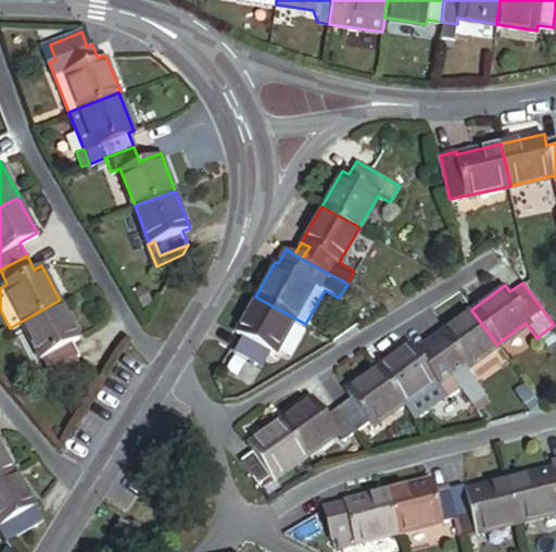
[(152,301),(143,286),(134,292),(141,306),(152,301)]
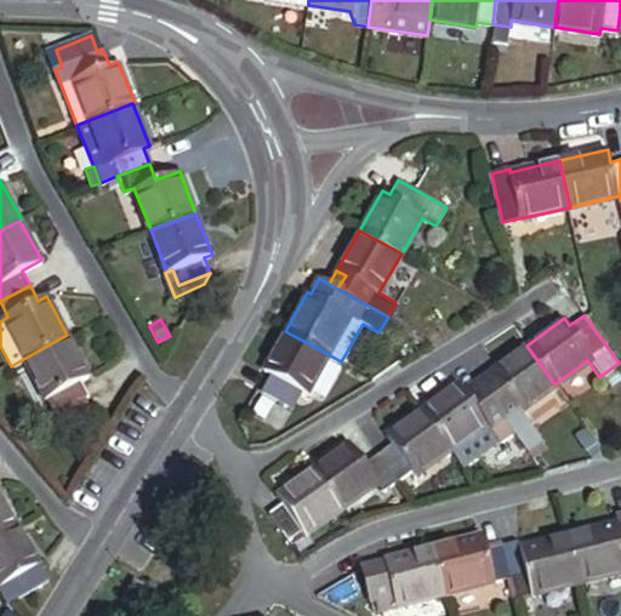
[(302,392),(306,393),(328,354),(285,331),(263,370),(271,375),(263,389),(294,406),(302,392)]
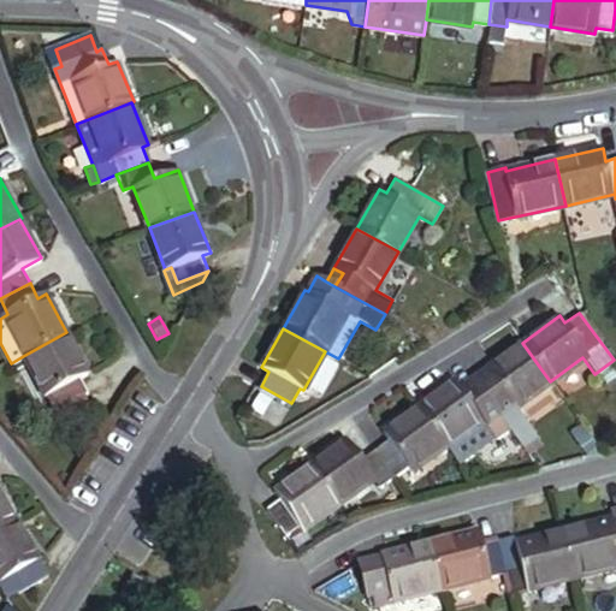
[(87,373),(66,332),(23,356),(45,395),(49,393),(64,423),(92,409),(84,393),(87,391),(80,377),(87,373)]
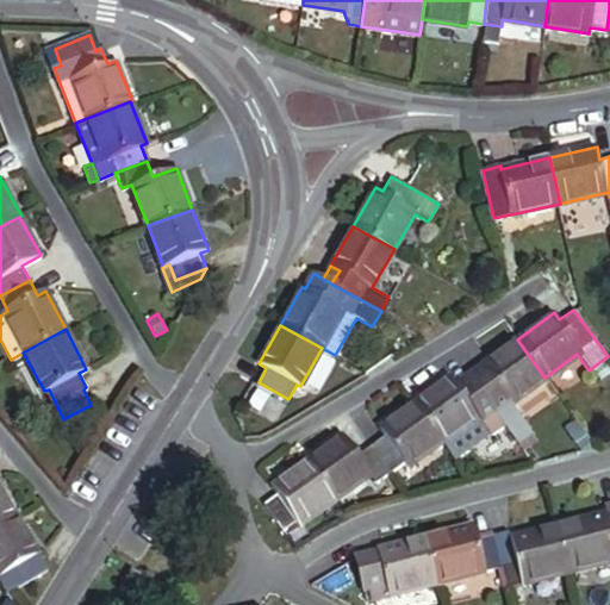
[(545,378),(517,340),(484,363),(489,372),(473,382),(505,425),(518,443),(533,432),(511,403),(545,378)]
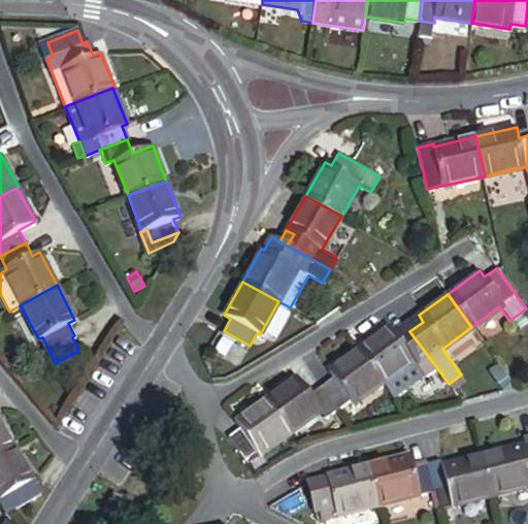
[(409,331),(423,322),(419,315),(404,324),(409,331)]
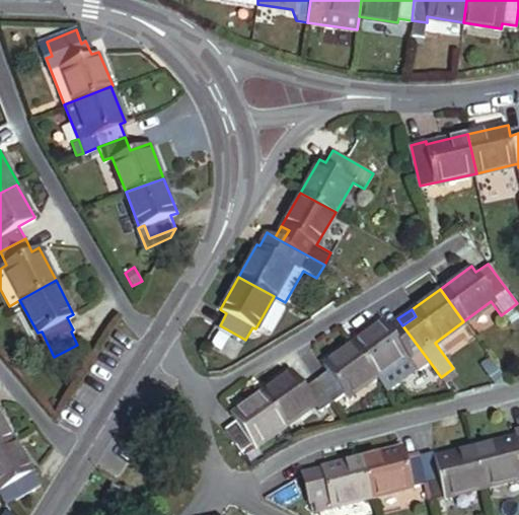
[(430,362),(402,325),(391,334),(382,320),(353,342),(376,375),(406,356),(413,365),(417,371),(430,362)]
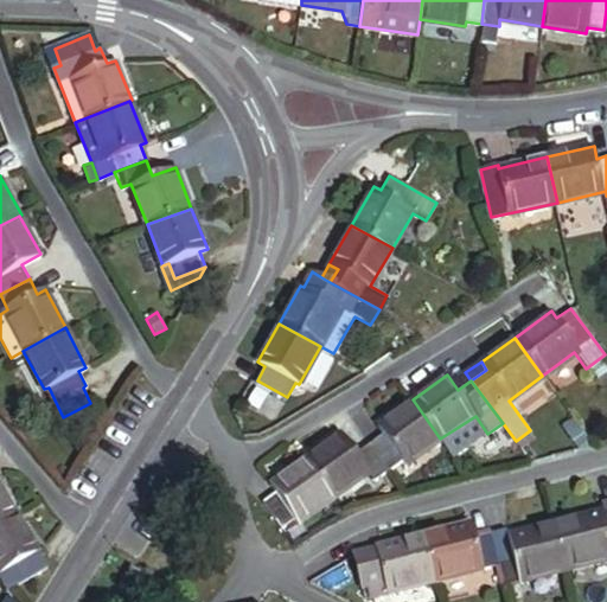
[(257,388),(250,401),(257,405),(266,391),(257,388)]
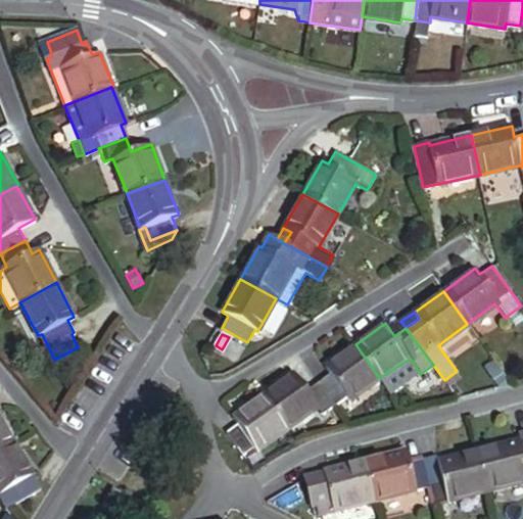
[(379,378),(355,344),(326,366),(330,373),(318,381),(333,405),(345,396),(347,399),(379,378)]
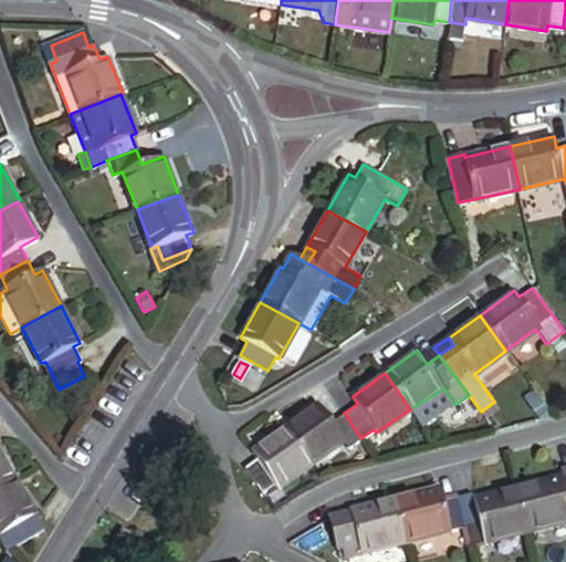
[(417,419),(450,398),(443,388),(410,409),(417,419)]
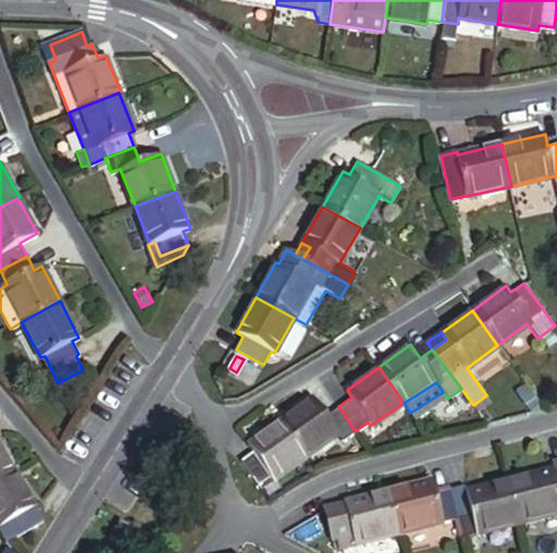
[(477,410),(491,401),(486,395),(473,405),(477,410)]
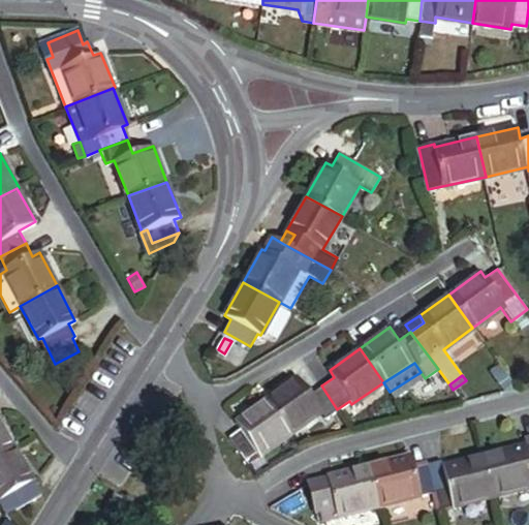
[(324,418),(337,409),(321,385),(310,393),(298,376),(266,398),(267,400),(291,434),(323,414),(324,418)]
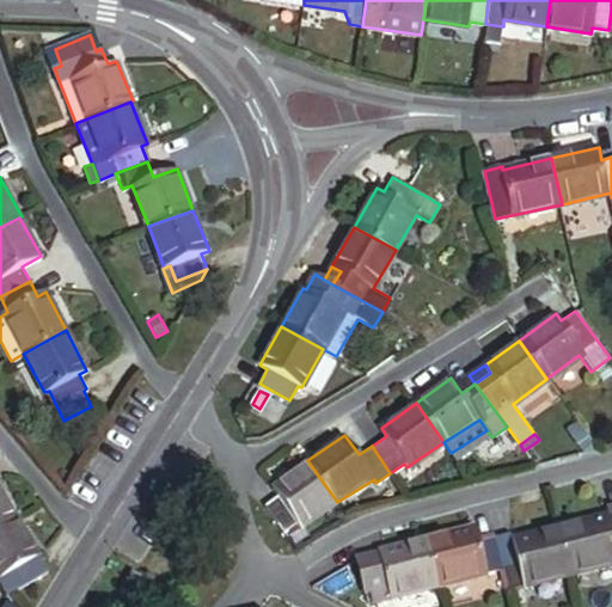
[(337,502),(308,463),(273,488),(277,495),(263,506),(282,533),(298,522),(300,526),(337,502)]
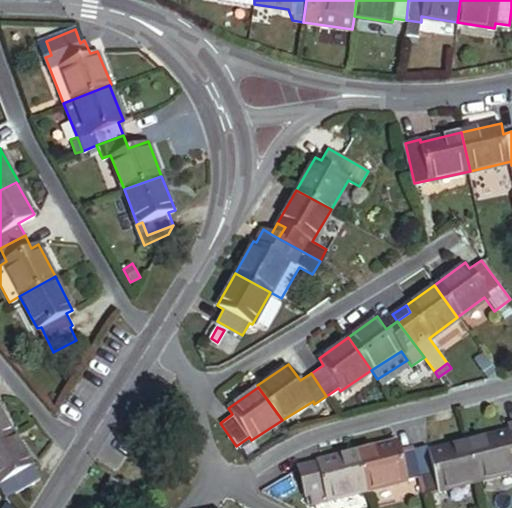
[(0,438),(12,431),(0,411),(0,438)]
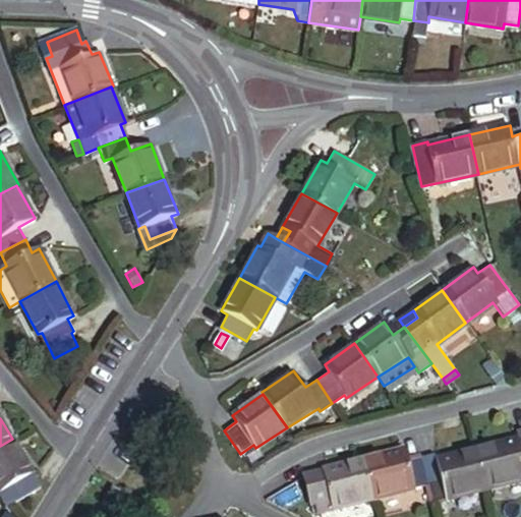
[(520,477),(520,429),(516,432),(518,437),(476,448),(486,486),(520,477)]
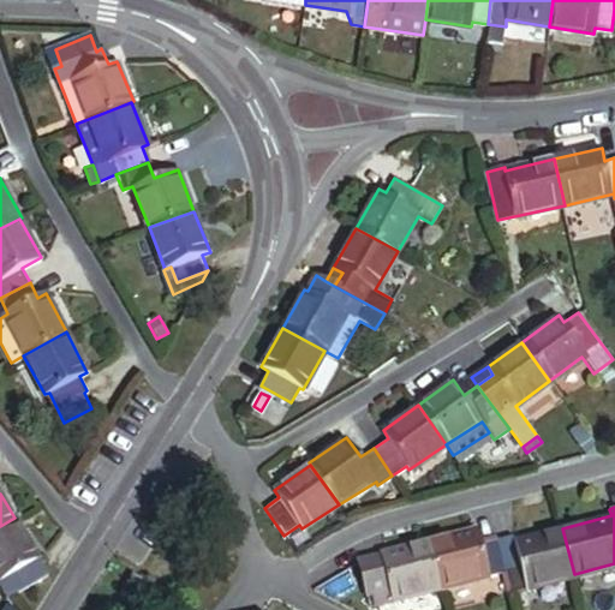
[(31,563),(39,557),(15,518),(0,526),(0,586),(6,596),(39,576),(31,563)]
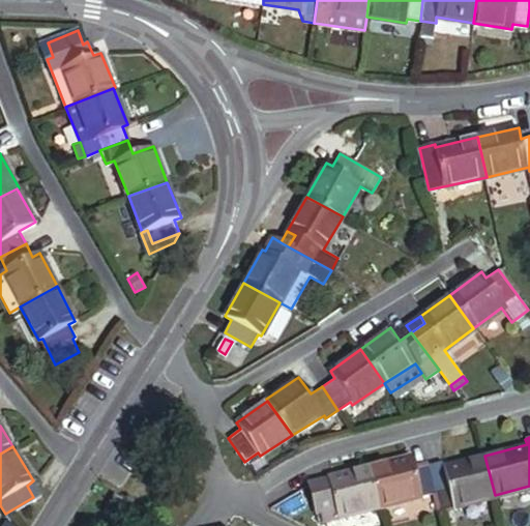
[(435,492),(429,464),(415,467),(412,456),(369,466),(378,506),(435,492)]
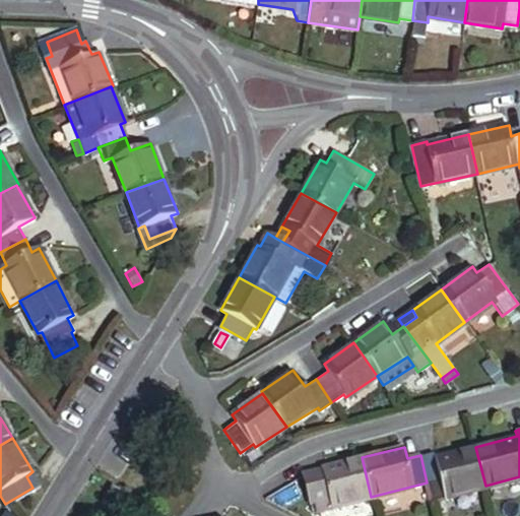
[(485,486),(475,447),(436,456),(435,451),(420,455),(427,482),(431,500),(485,486)]
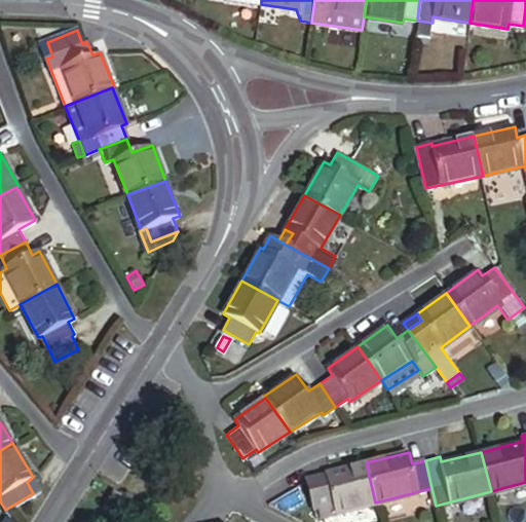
[(375,502),(366,462),(311,477),(312,481),(318,508),(321,516),(375,502)]
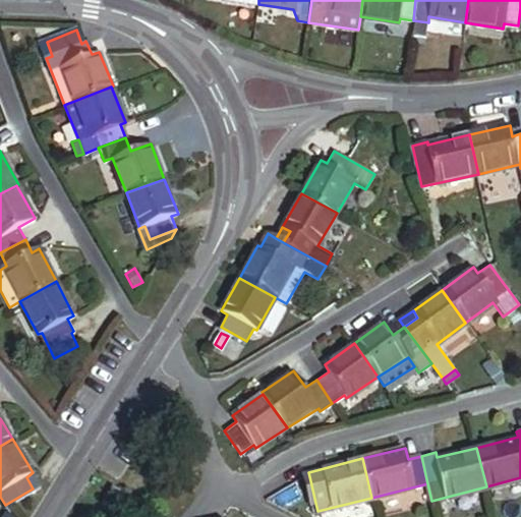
[(40,483),(33,472),(26,477),(33,489),(40,483)]
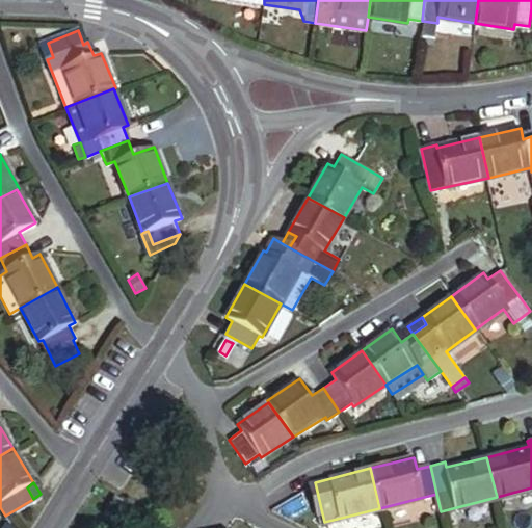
[(322,513),(316,486),(311,487),(317,515),(322,513)]
